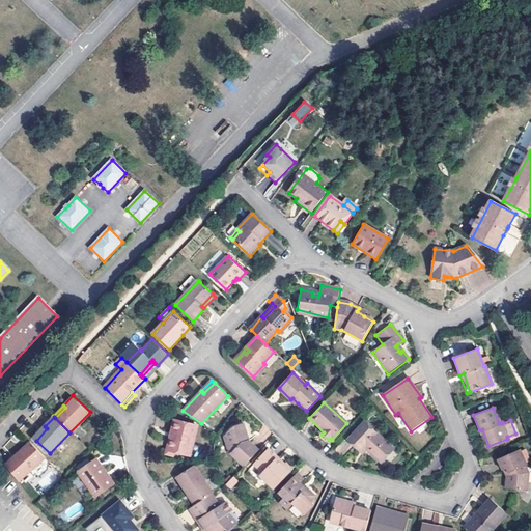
[(176,428),(170,452),(175,453),(191,457),(198,427),(174,421),(173,427),(176,428)]
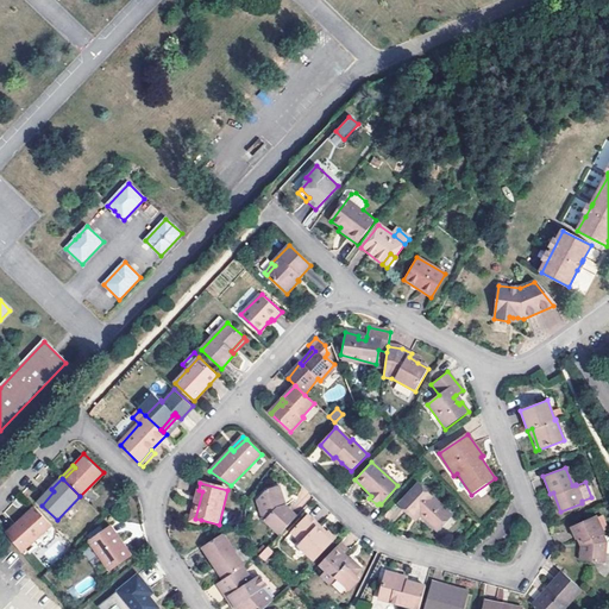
[(416,512),(420,514),(437,528),(450,513),(418,483),(400,504),(413,516),(416,512)]
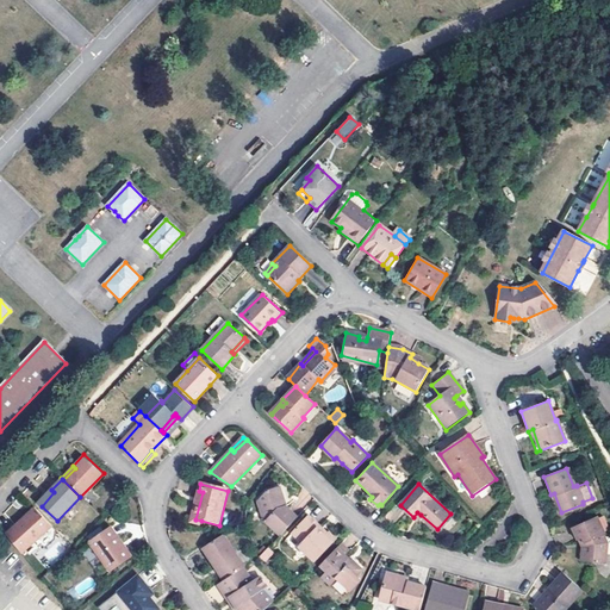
[(262,520),(280,536),(297,518),(285,508),(281,509),(280,506),(284,504),(279,489),(267,492),(256,502),(262,520)]
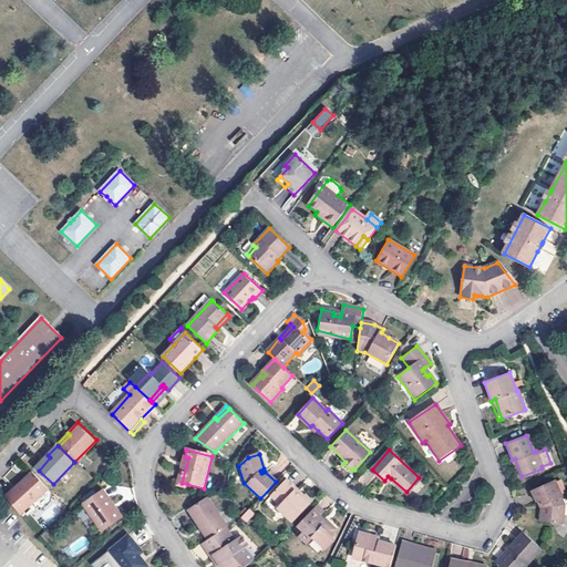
[(50,457),(48,455),(37,468),(39,471),(50,457)]
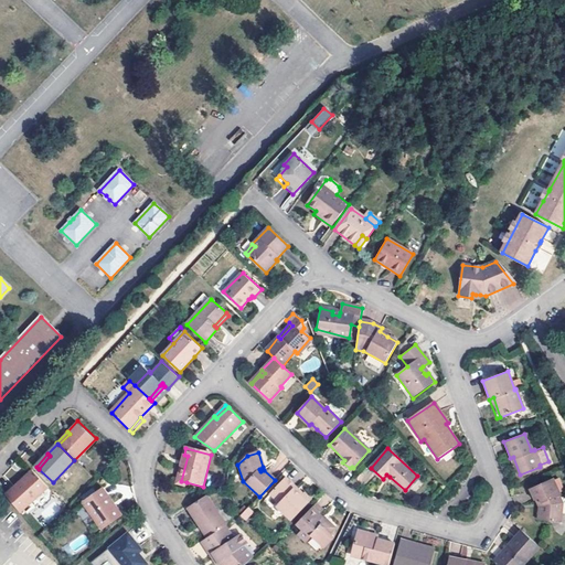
[(187,482),(181,481),(188,456),(184,455),(177,483),(185,486),(187,482)]
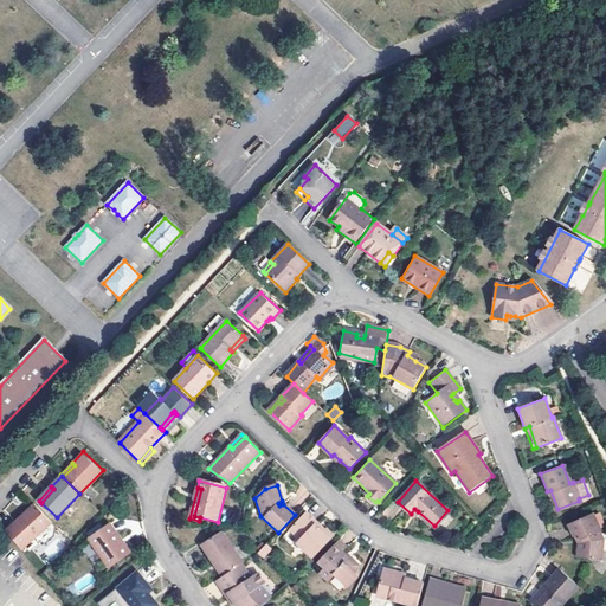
[(550,490),(547,491),(554,510),(558,509),(550,490)]
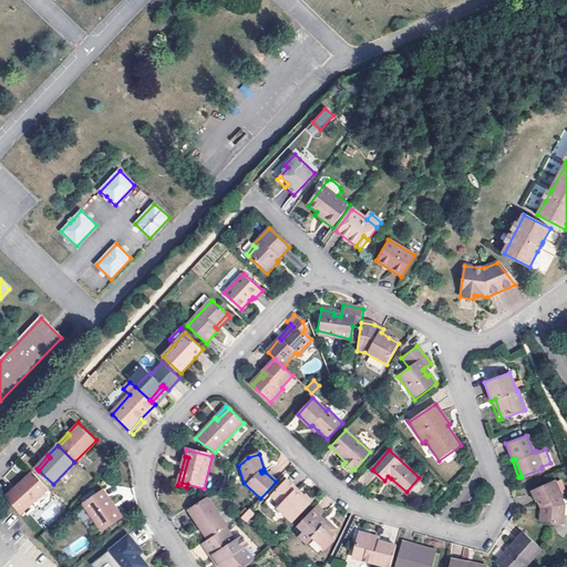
[(34,475),(33,473),(21,483),(23,485),(34,475)]
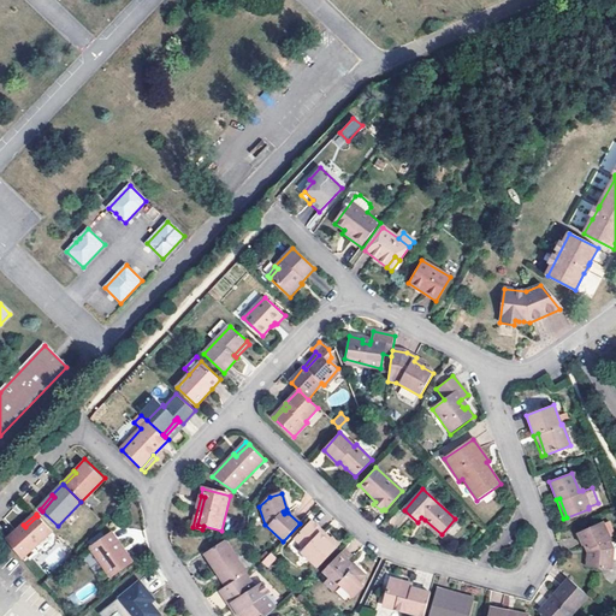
[(25,527),(23,525),(6,539),(23,561),(53,533),(37,516),(25,527)]
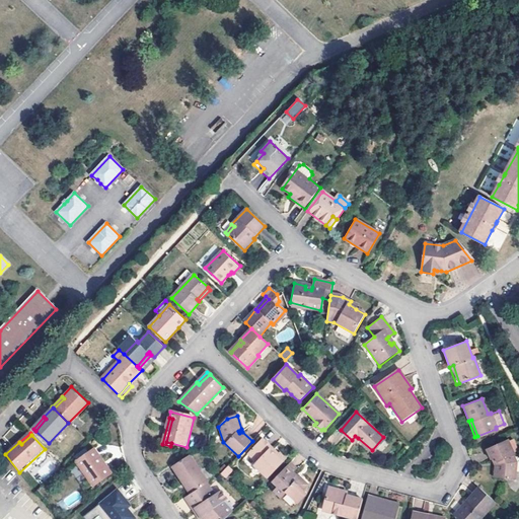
[(515,454),(507,438),(486,448),(490,459),(494,457),(497,461),(497,464),(495,464),(494,476),(515,478),(516,465),(514,465),(514,458),(513,454),(515,454)]
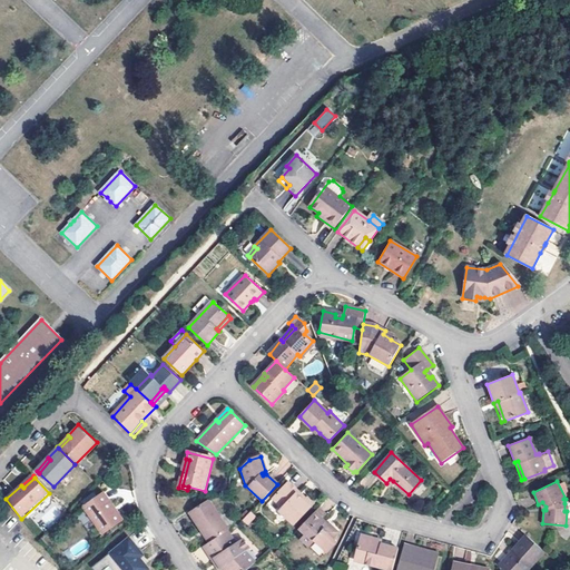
[(296,493),(298,491),(288,482),(273,498),(283,507),(279,510),(281,511),(279,514),(284,518),(287,518),(294,524),(314,504),(307,498),(306,499),(303,501),(296,493)]
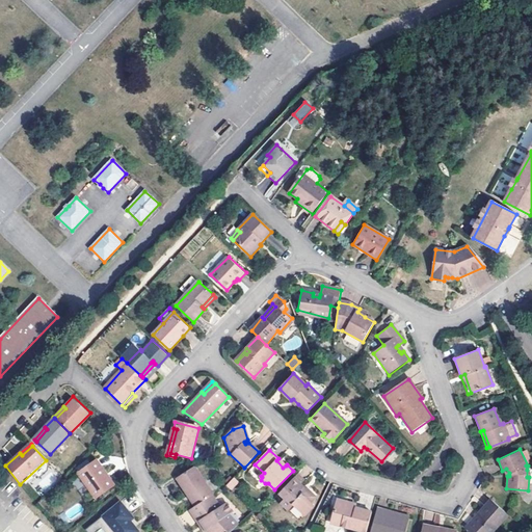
[(283,468),(286,466),(278,458),(276,460),(283,468)]
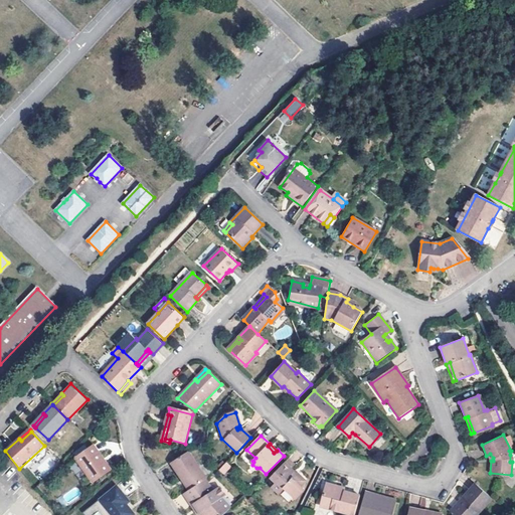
[(76,458),(95,483),(112,471),(95,446),(76,458)]
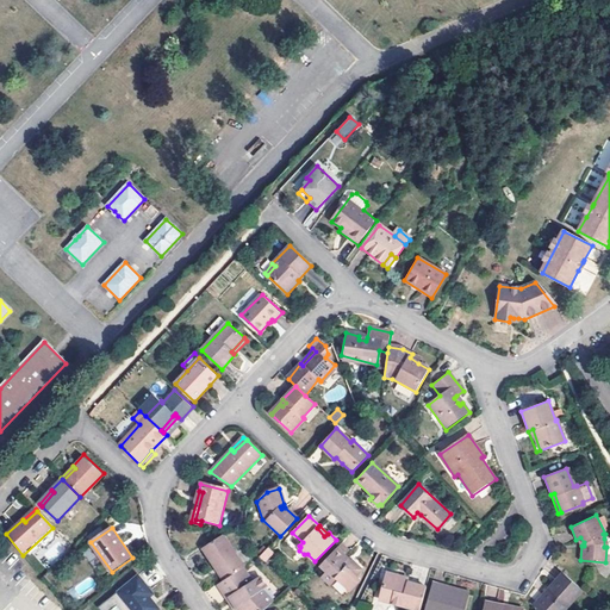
[(244,567),(224,535),(203,551),(213,568),(217,566),(225,579),(244,567)]
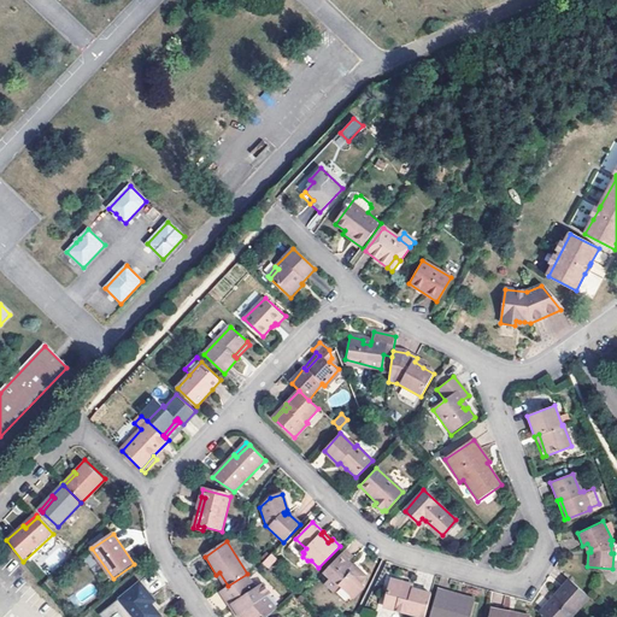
[(352,558),(345,551),(324,571),(331,580),(327,585),(334,592),(341,585),(354,598),(363,588),(359,583),(366,577),(357,568),(353,571),(346,565),(352,558)]
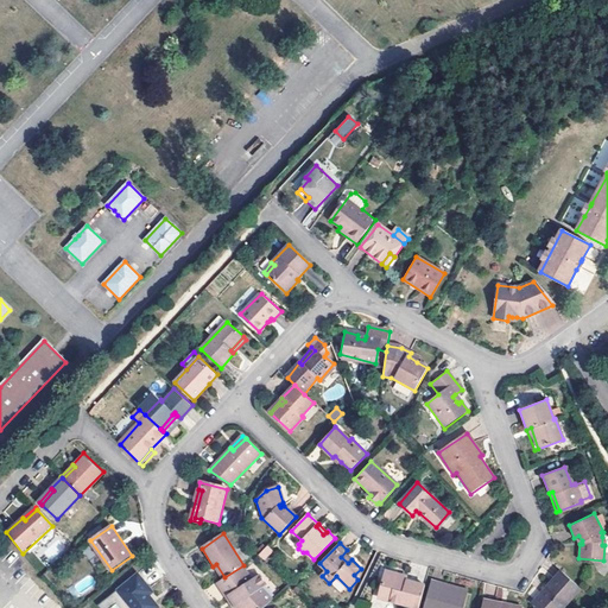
[(258,555),(265,561),(273,551),(266,545),(258,555)]
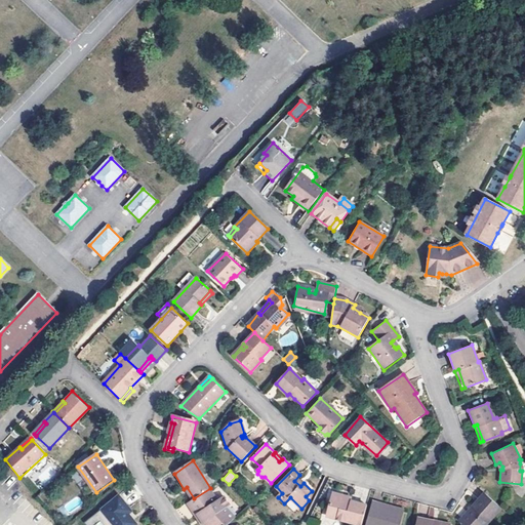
[(187,487),(184,489),(191,500),(194,498),(187,487)]
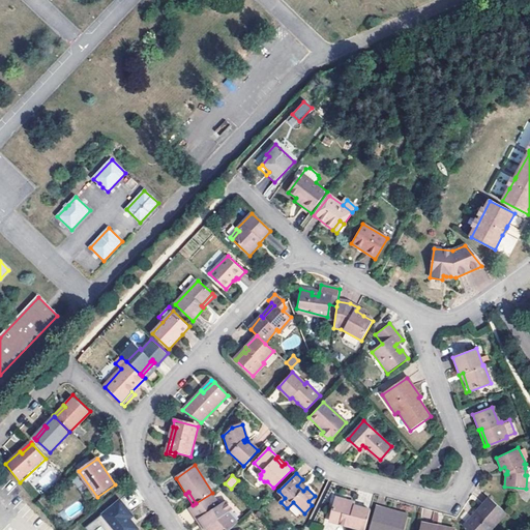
[(210,529),(229,529),(238,522),(227,511),(231,509),(227,501),(219,505),(212,493),(196,503),(193,505),(200,517),(199,518),(205,529),(208,527),(210,529)]
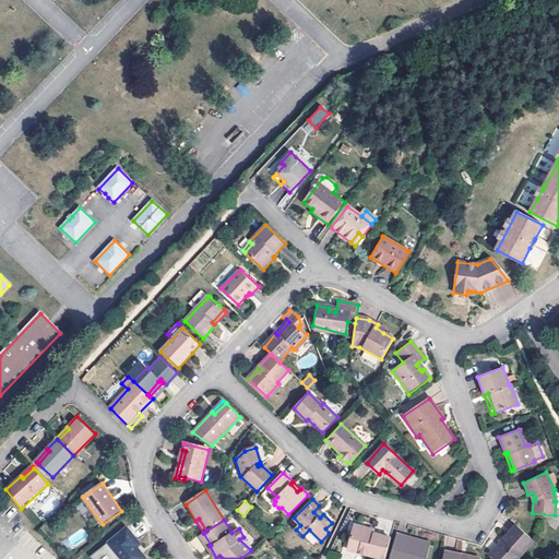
[(381,558),(385,558),(392,538),(375,534),(376,530),(356,524),(349,549),(381,558)]
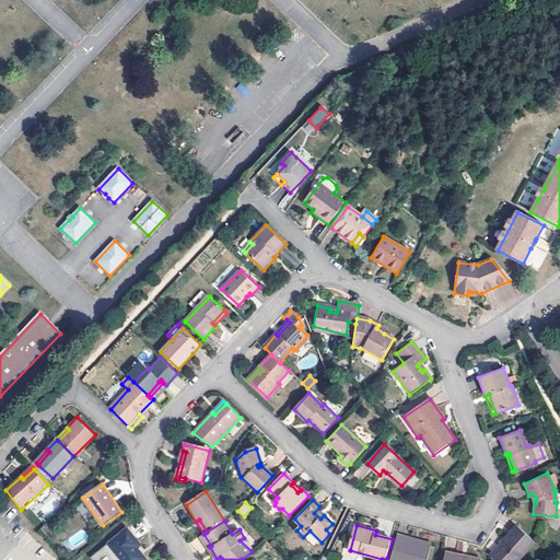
[(503,545),(501,543),(491,553),(498,559),(518,559),(535,543),(517,525),(505,538),(508,540),(503,545)]
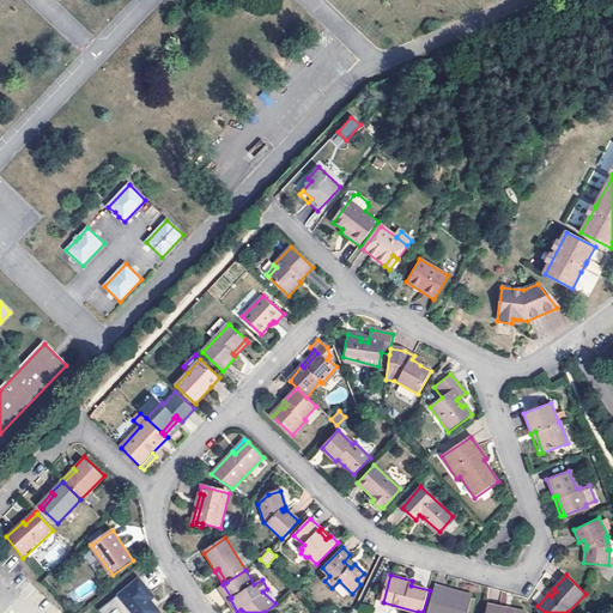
[(151,599),(149,595),(152,593),(141,580),(101,612),(99,612),(159,612),(162,612),(151,599)]
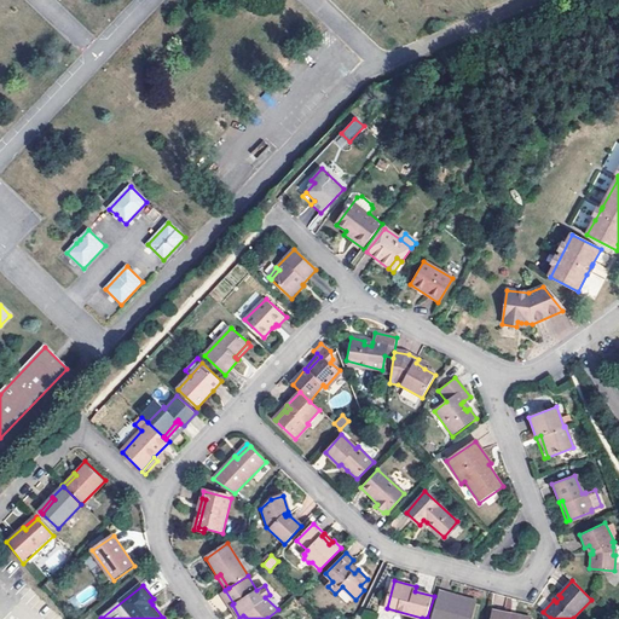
[(237,618),(239,618),(232,605),(233,603),(225,590),(220,593),(237,618)]
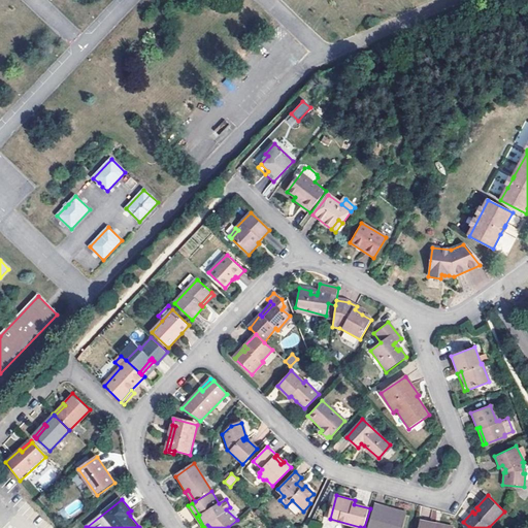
[(391,513),(392,507),(376,503),(368,527),(403,527),(406,517),(391,513)]
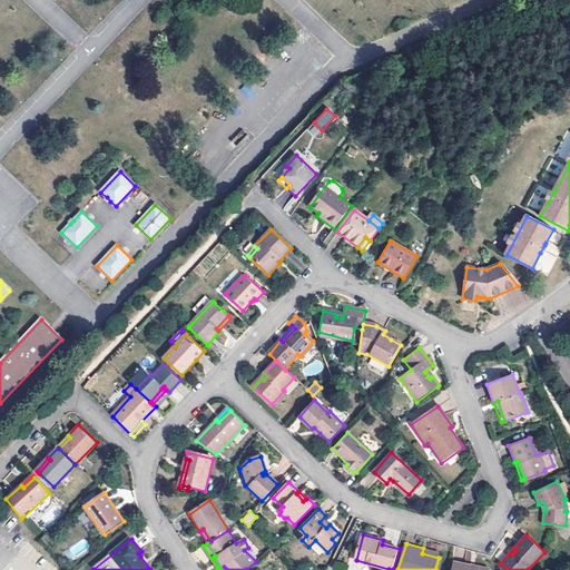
[(441,553),(423,548),(422,553),(439,558),(441,553)]
